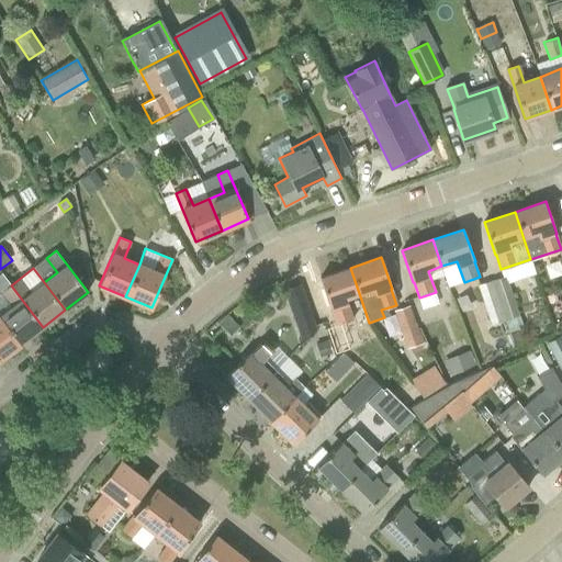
[(332,310),(337,324),(337,325),(353,319),(346,298),(359,293),(350,268),(319,278),(330,310),(332,310)]
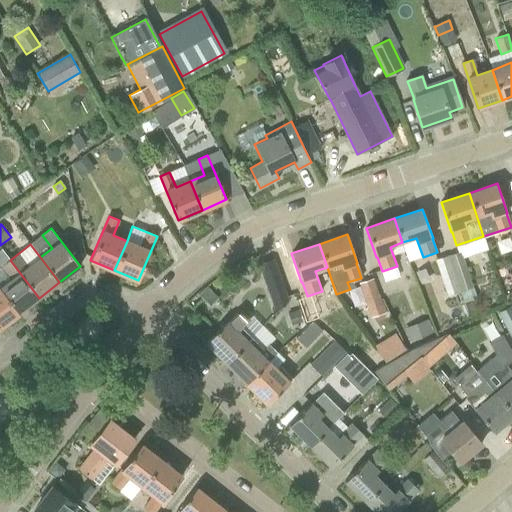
[(0,288),(19,313),(39,298),(10,260),(9,260),(1,250),(0,250),(0,266),(9,279),(0,286),(0,288)]
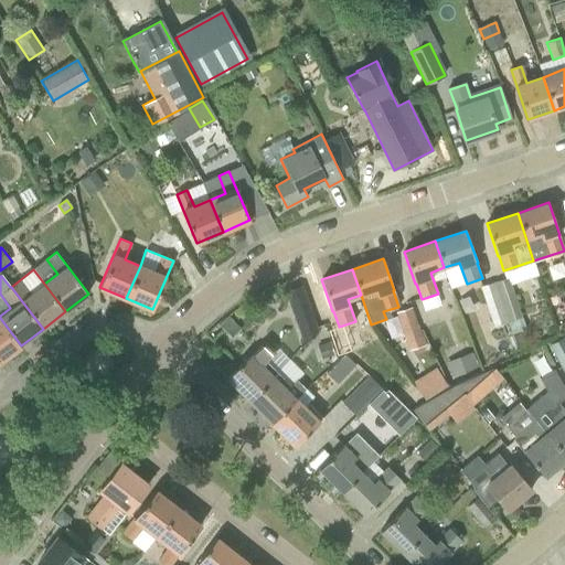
[(494,281),(508,321),(522,316),(509,276),(494,281)]
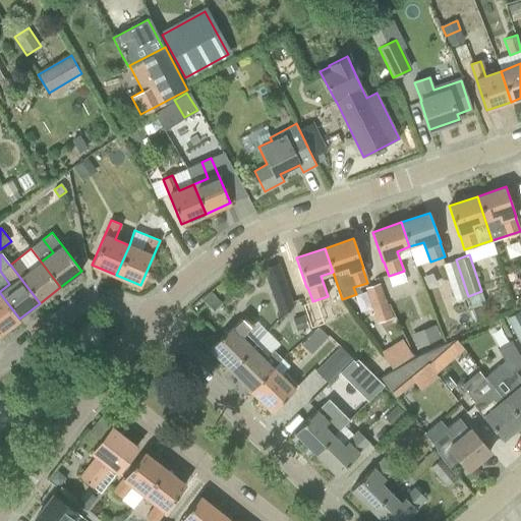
[(468,296),(456,259),(444,264),(456,301),(468,296)]
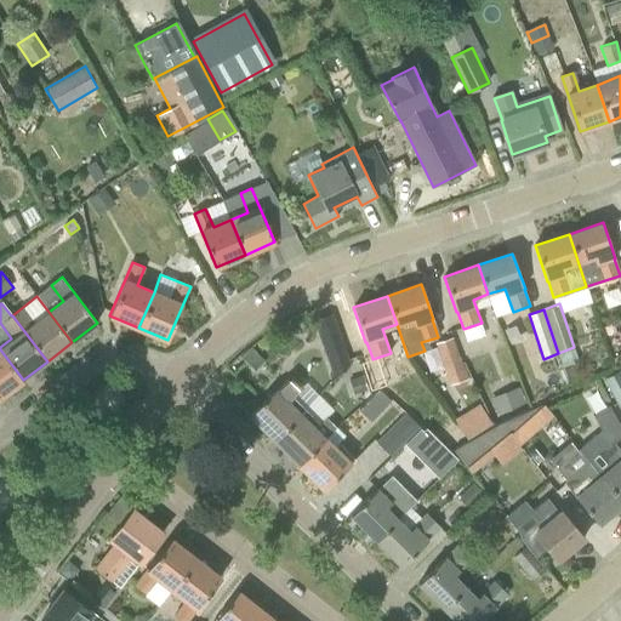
[(314,322),(323,345),(335,379),(349,364),(341,337),(332,314),(314,322)]
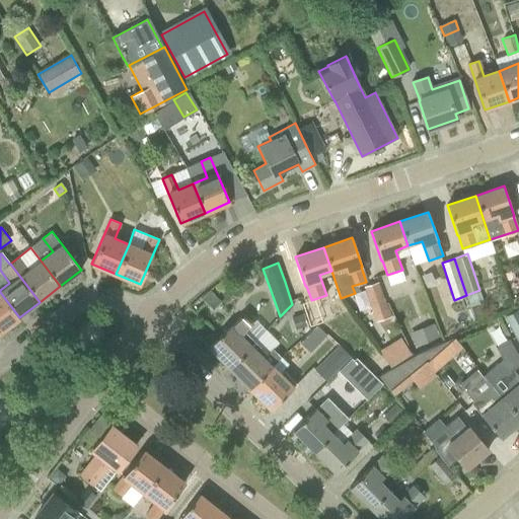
[(376,321),(390,316),(378,282),(364,287),(376,321)]
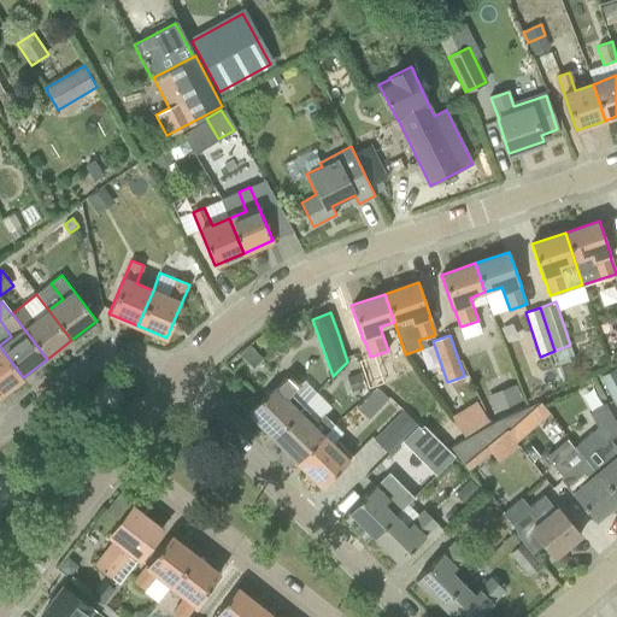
[(0,394),(23,377),(0,347),(0,394)]
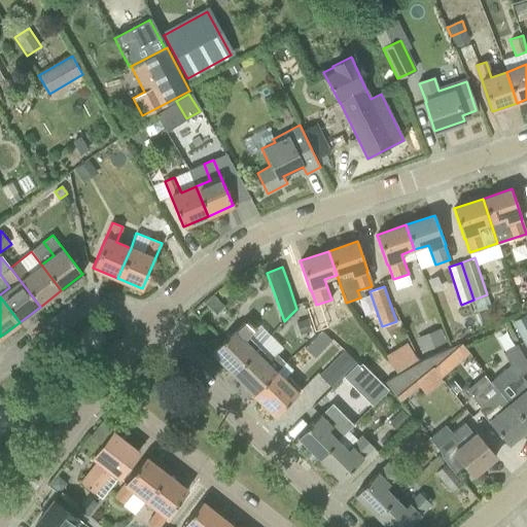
[(294,319),(304,337),(327,324),(318,307),(294,319)]
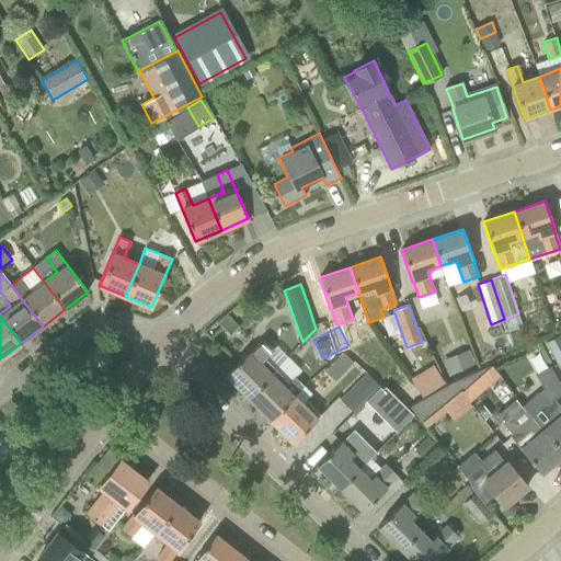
[(560,368),(560,332),(547,340),(560,368)]
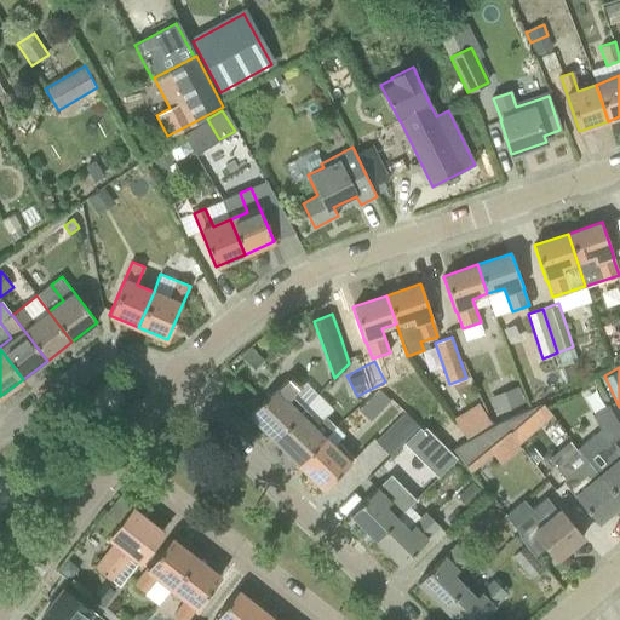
[(292,373),(275,390),(275,389),(250,414),(274,440),(304,409),(292,396),(303,386),(292,373)]
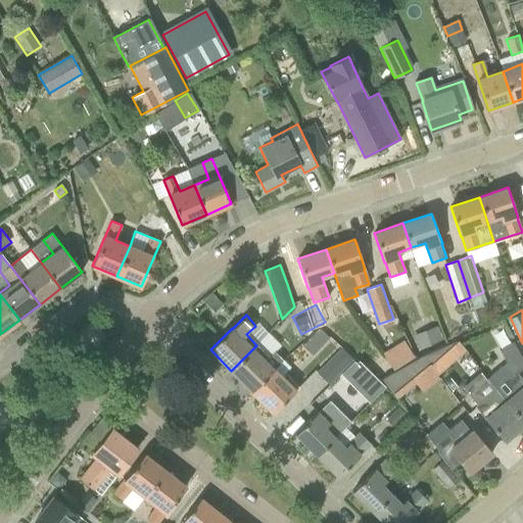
[(443,340),(438,325),(413,335),(419,349),(443,340)]
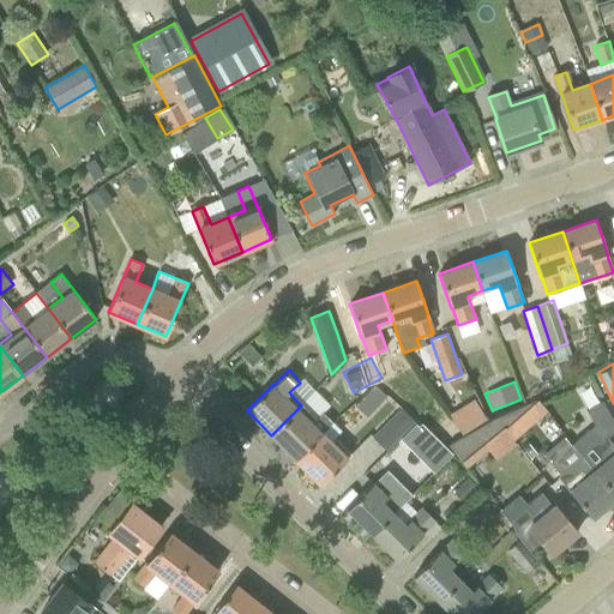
[(371,416),(386,392),(371,383),(356,408),(371,416)]
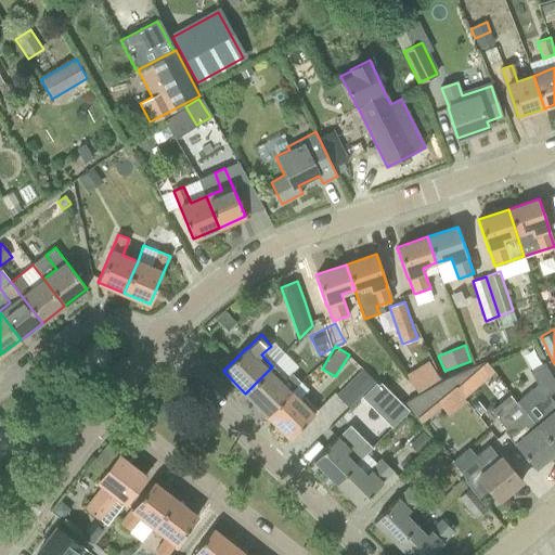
[(368,364),(387,391),(404,379),(396,368),(389,372),(378,356),(368,364)]
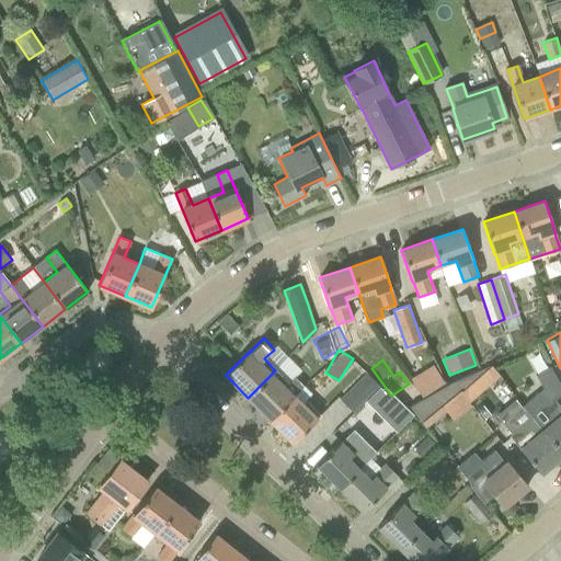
[(410,377),(421,396),(445,381),(433,363),(410,377)]
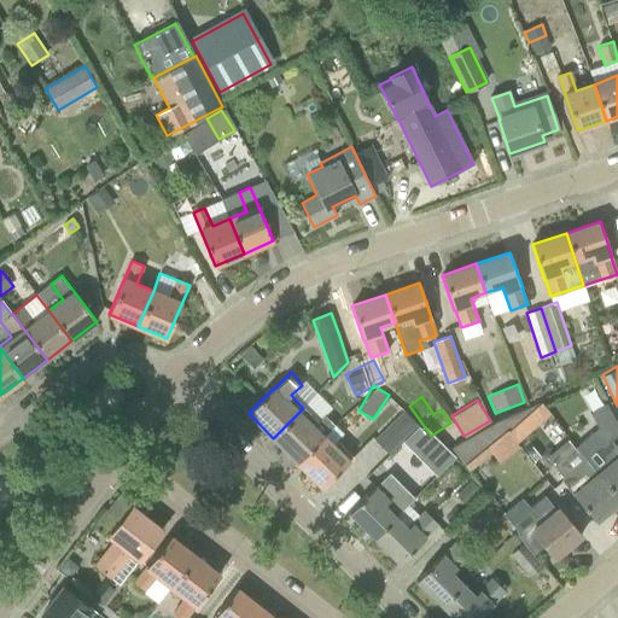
[(516,442),(549,412),(541,401),(499,420),(508,433),(516,442)]
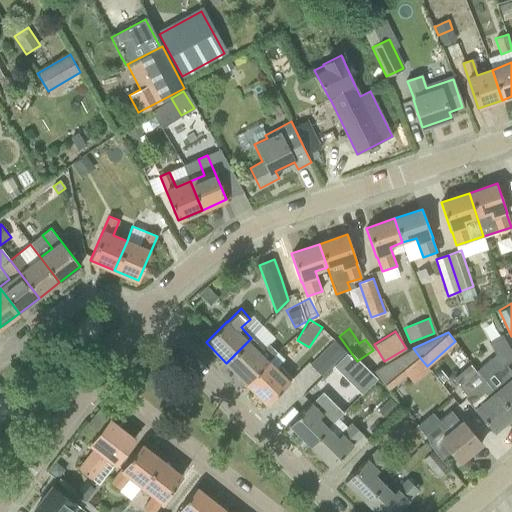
[(226,363),(247,383),(268,362),(260,355),(264,350),(251,338),(226,363)]
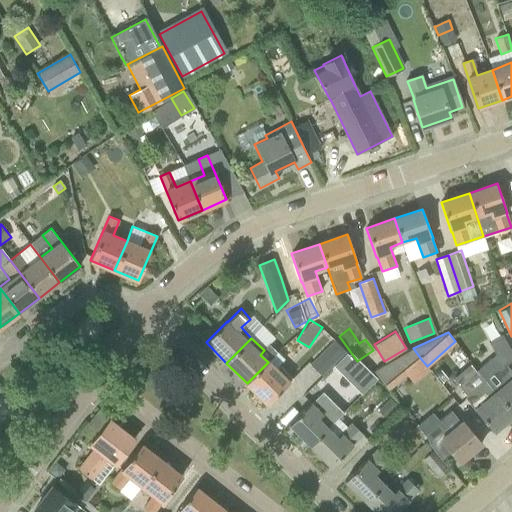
[(310,364),(322,378),(323,376),(334,366),(348,353),(335,340),(310,364)]
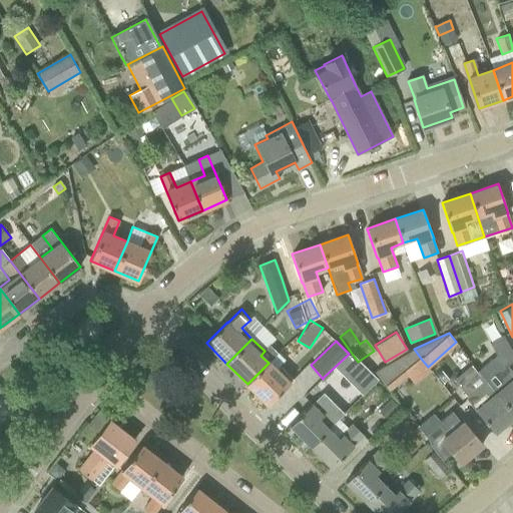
[(388,389),(422,360),(414,349),(373,372),(388,389)]
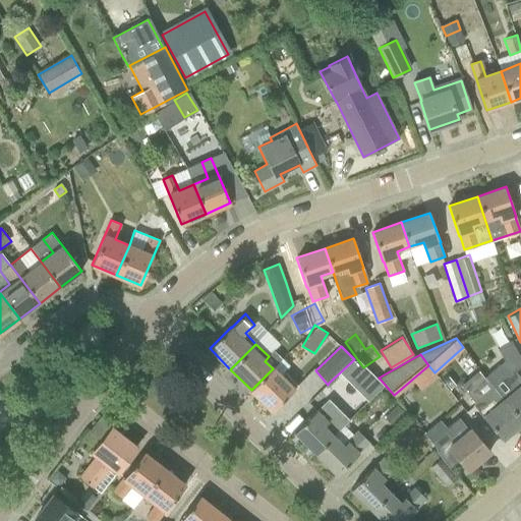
[(357,361),(355,364),(352,362),(341,374),(360,393),(374,379),(357,361)]
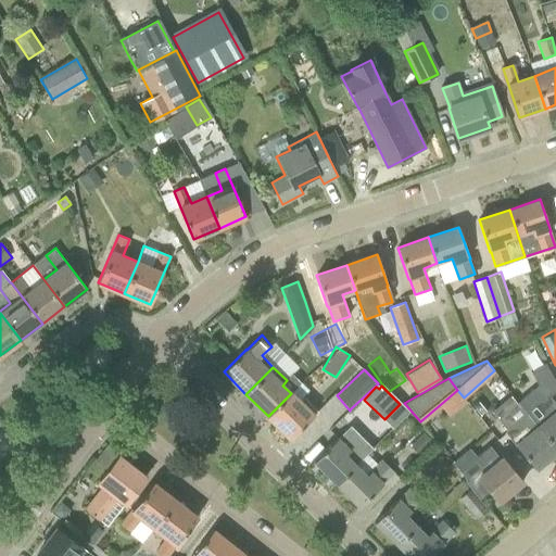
[(318,412),(303,396),(299,402),(291,393),(268,416),(291,439),(318,412)]
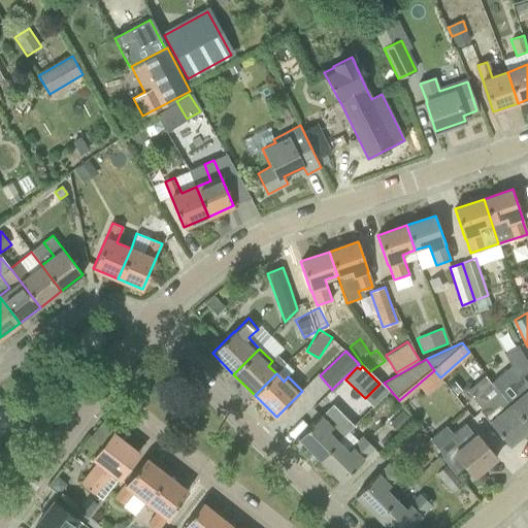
[(527,384),(521,375),(512,384),(501,393),(500,392),(527,426),(527,384)]
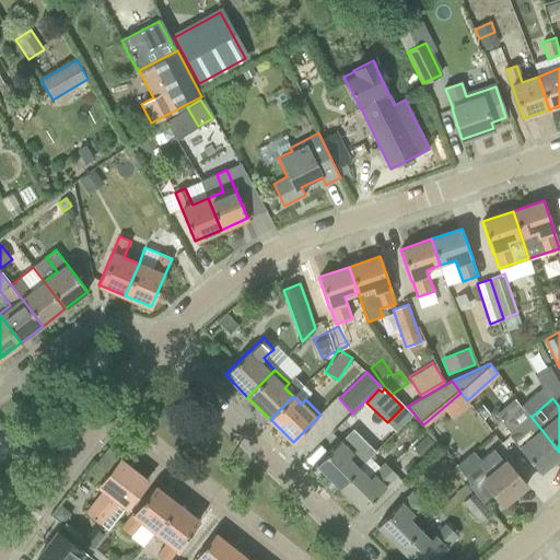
[(509,434),(540,474),(559,457),(559,452),(531,416),(518,426),(509,434)]
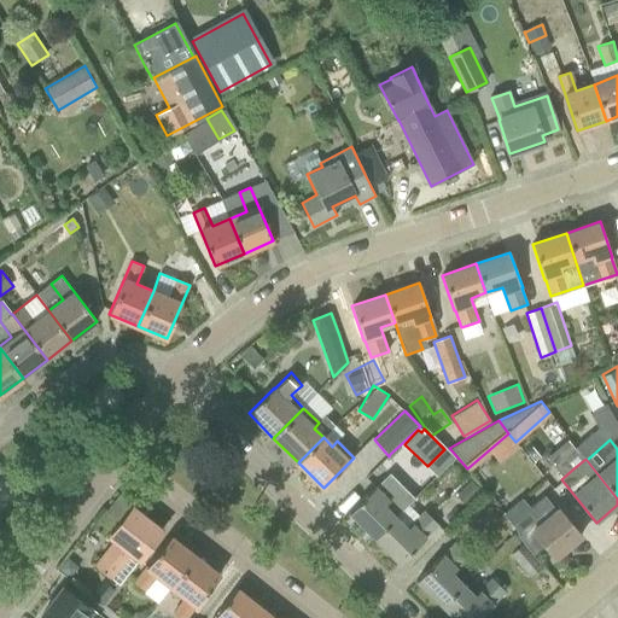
[(375,488),(349,513),(374,538),(396,517),(384,505),(402,488),(389,474),(375,489),(375,488)]
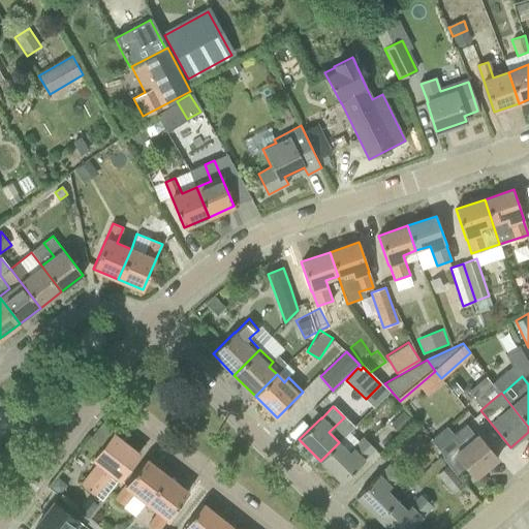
[(401,410),(391,424),(406,436),(417,423),(401,410)]
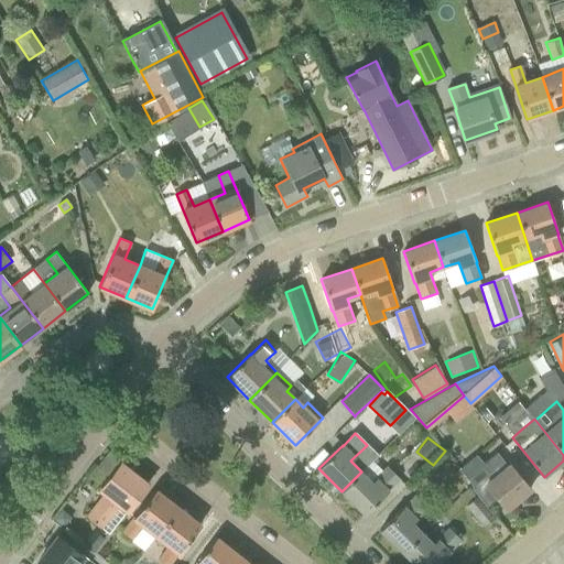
[(484,463),(490,472),(472,488),(487,506),(497,499),(506,510),(531,488),(510,464),(508,465),(497,452),(484,463)]
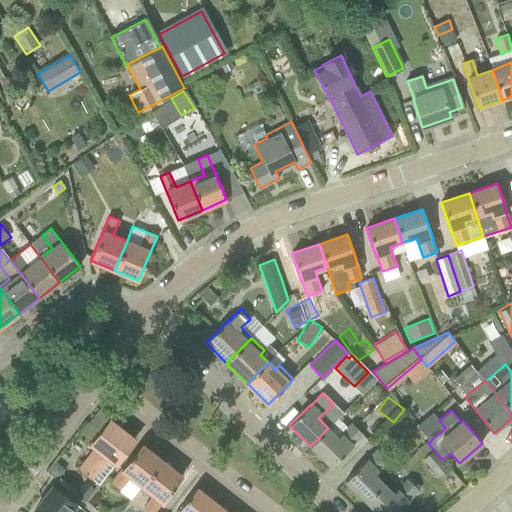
[(99,484),(134,440),(109,421),(91,444),(95,448),(79,468),(93,479),(99,484)]
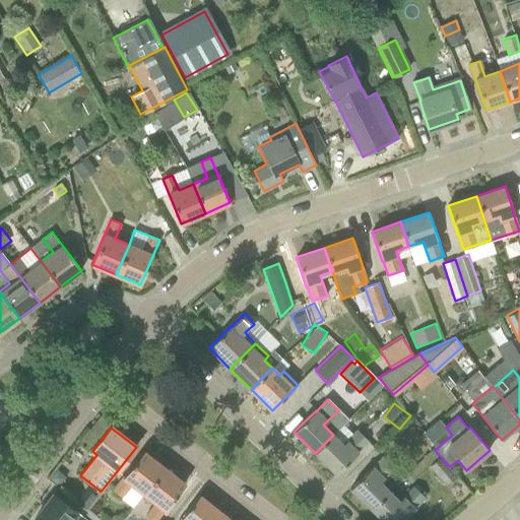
[(315,453),(336,474),(359,452),(358,451),(369,441),(358,430),(342,444),(333,435),(315,453)]
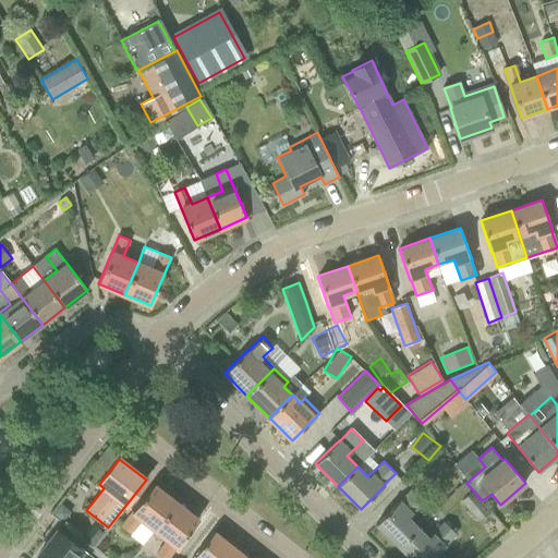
[(176,502),(154,485),(121,526),(132,534),(142,520),(154,530),(176,502)]
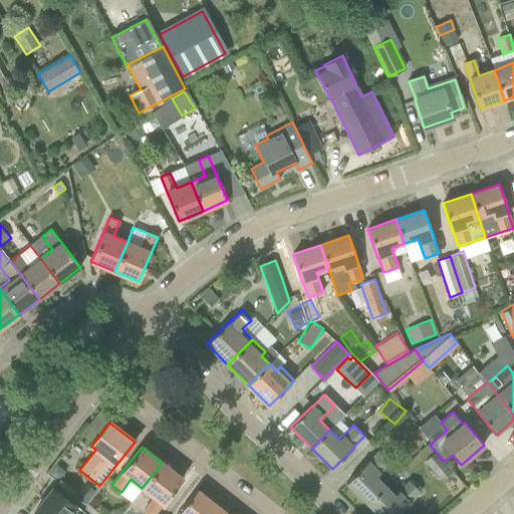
[(346,483),(367,504),(386,486),(376,476),(391,462),(379,451),(368,462),(368,461),(346,483)]
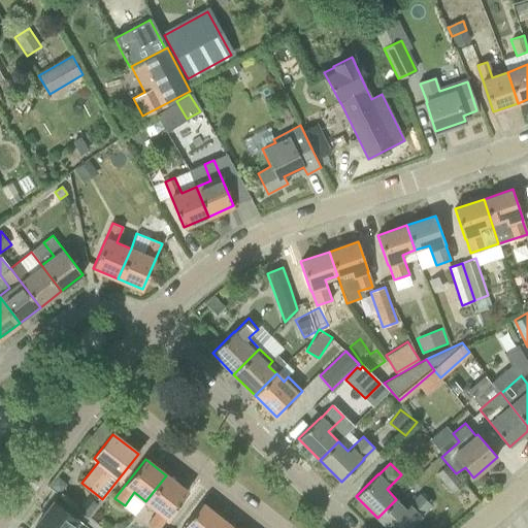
[(149,524),(153,527),(158,527),(188,492),(166,475),(145,501),(158,512),(149,524)]
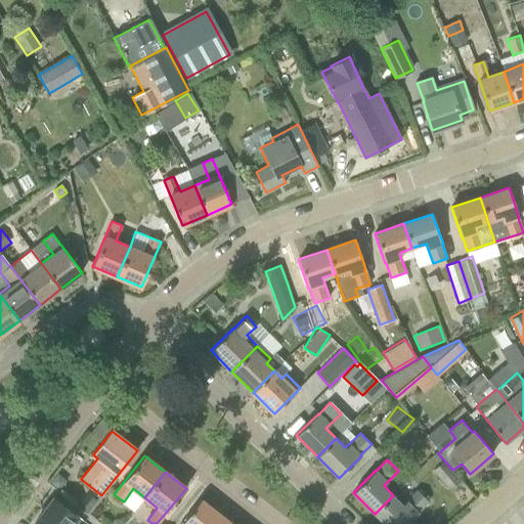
[(393,495),(375,514),(384,523),(406,523),(418,513),(429,501),(418,490),(403,505),(393,495)]
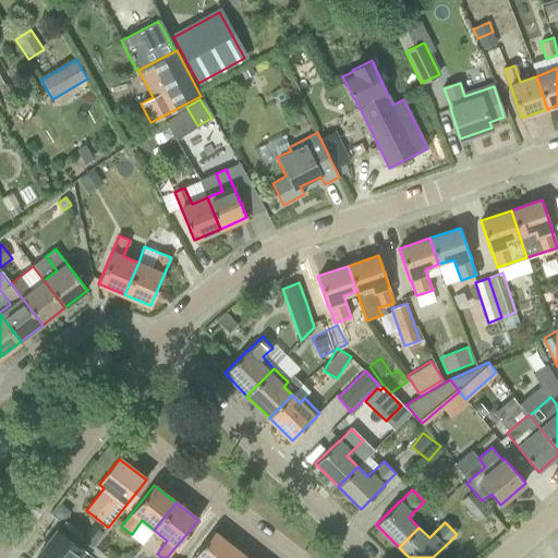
[(92,557),(57,531),(37,557),(92,557)]
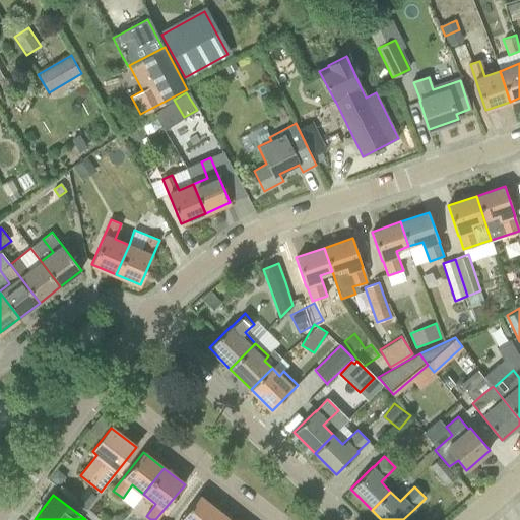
[(217,519),(222,514),(199,496),(180,519),(217,519)]
